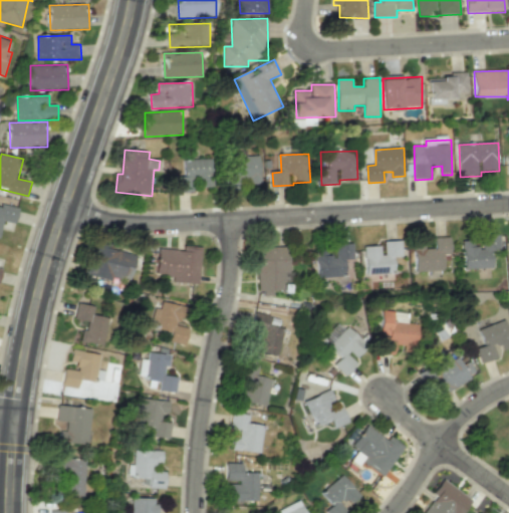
[(263,185),(261,156),(226,158),(227,180),(252,179),(252,185),(263,185)]
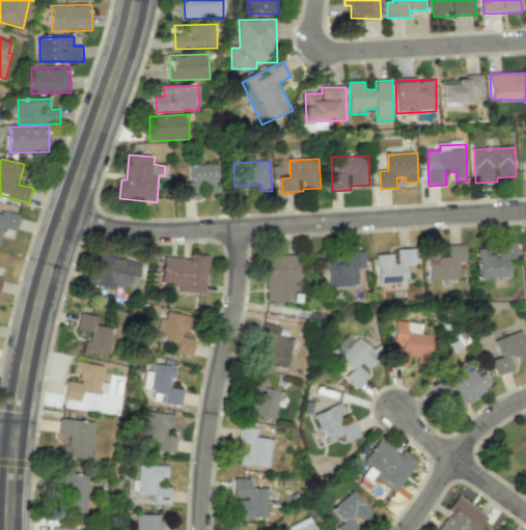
[(192,165),(192,183),(184,184),(184,197),(224,196),(223,164),(192,165)]
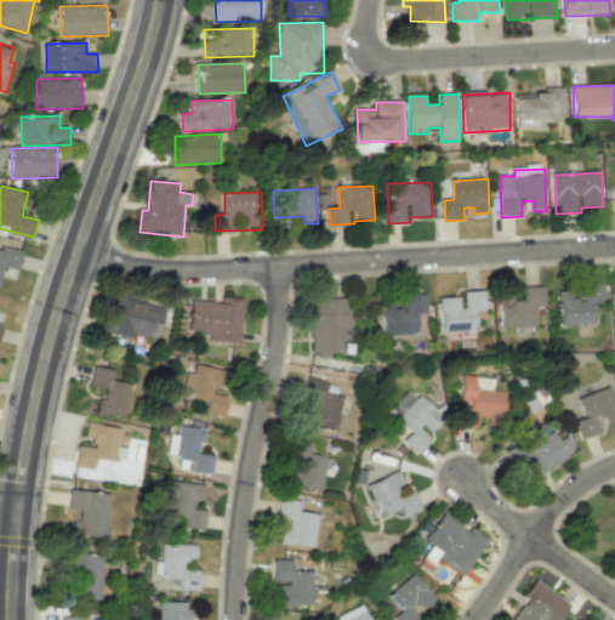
[(22,271),(26,251),(4,248),(3,251),(0,250),(0,288),(3,288),(7,268),(22,271)]
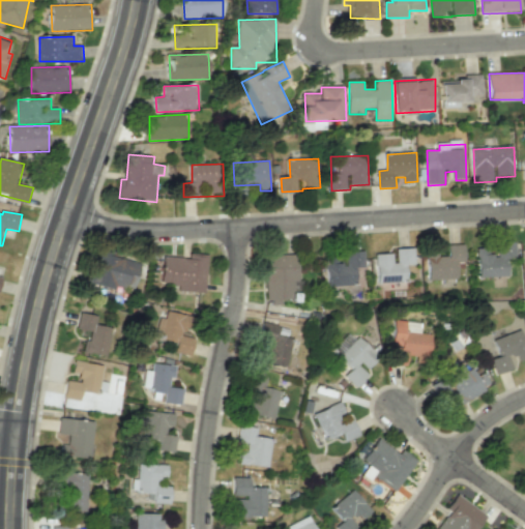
[(509,276),(508,259),(519,259),(518,242),(498,243),(498,250),(479,250),(480,277),(509,276)]
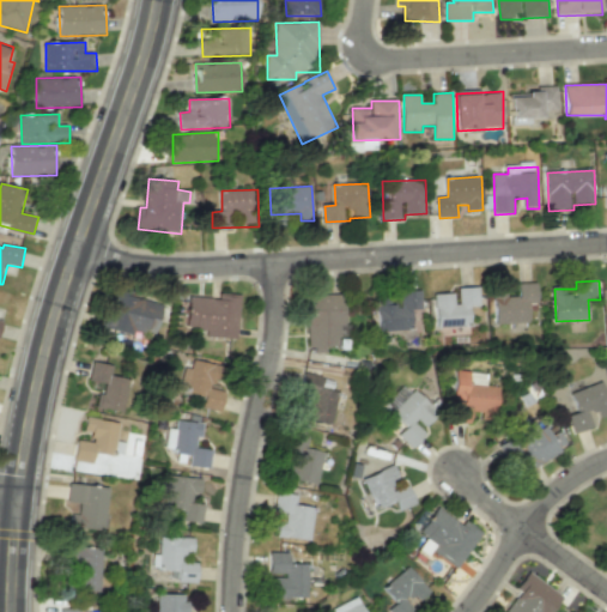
[(530,325),(530,304),(540,304),(540,283),(520,284),(520,297),(510,297),(510,291),(496,291),(497,325),(530,325)]
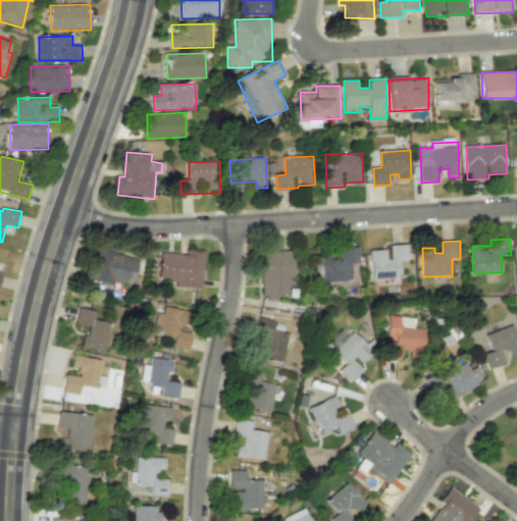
[(373,279),(403,278),(402,261),(411,261),(410,245),(391,246),(392,250),(372,251),(373,279)]
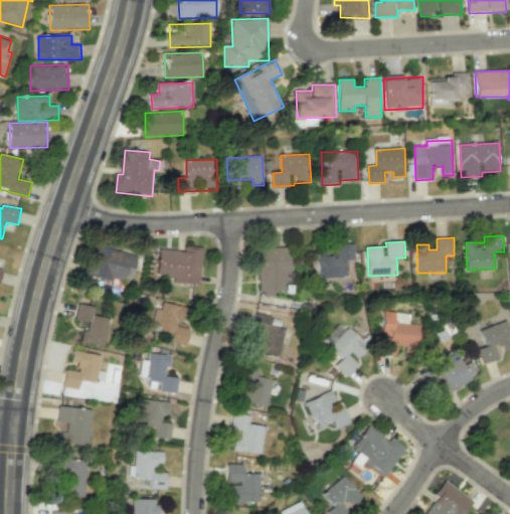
[(319,252),(320,279),(348,278),(348,261),(357,261),(356,244),(336,245),(336,252),(319,252)]
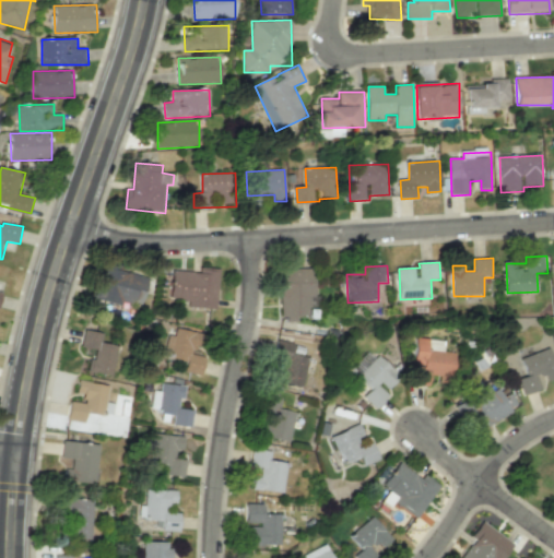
[(143,306),(151,279),(109,268),(99,301),(128,309),(130,303),(143,306)]
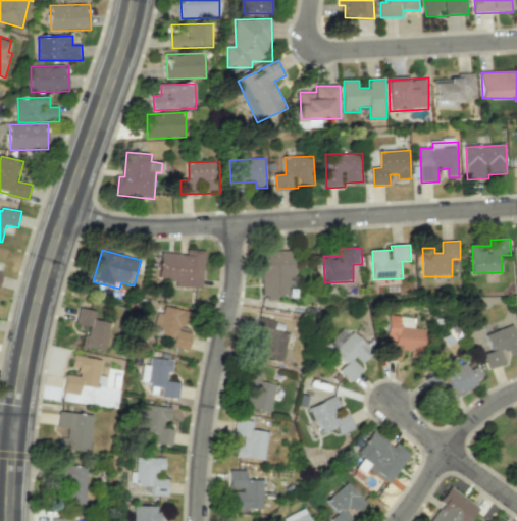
[(205,289),(207,252),(189,251),(189,254),(162,253),(160,279),(178,280),(178,288),(205,289)]
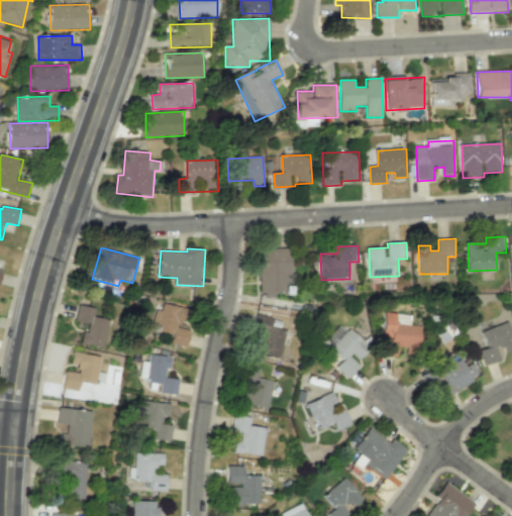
[(263,298),(278,298),(278,293),(288,293),(288,285),(294,285),(294,248),(263,249),(263,298)]
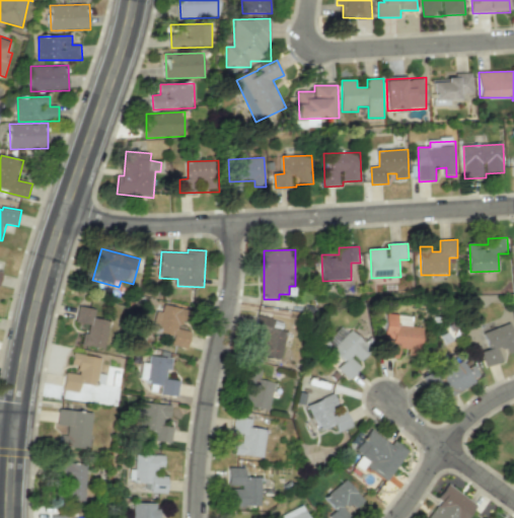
[(190,348),(193,331),(184,329),(188,309),(162,304),(155,341),(190,348)]
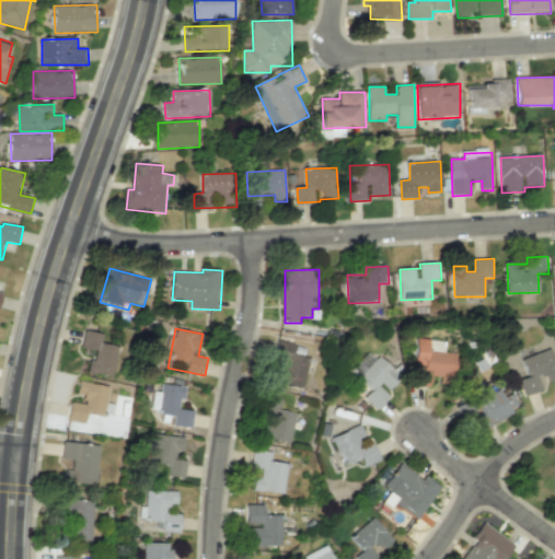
[(84,348),(96,351),(92,373),(115,377),(120,347),(104,344),(106,335),(88,330),(84,348)]
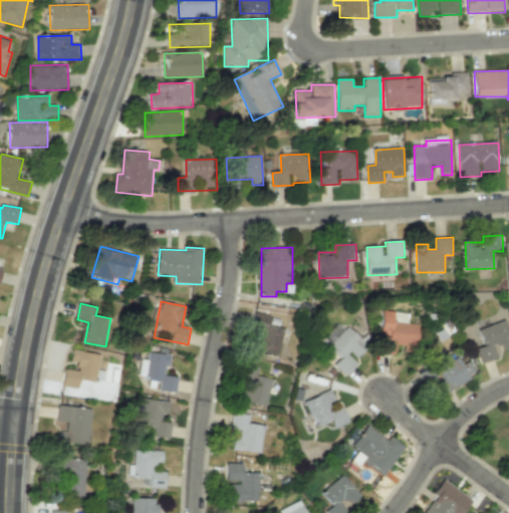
[(411,314),(384,311),(379,353),(397,355),(398,344),(408,346),(408,350),(418,351),(421,324),(410,323),(411,314)]
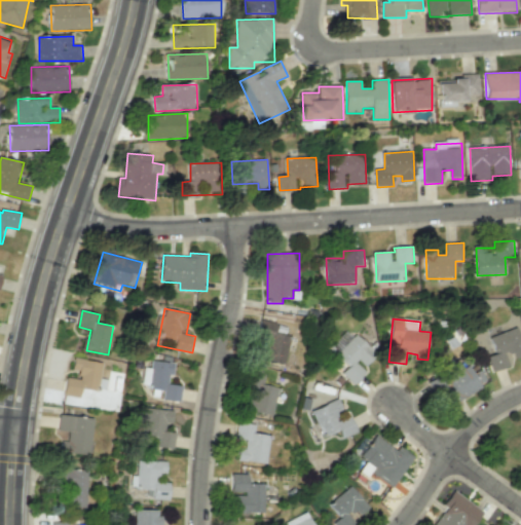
[(288,364),(293,337),(276,333),(280,324),(269,322),(261,359),(288,364)]
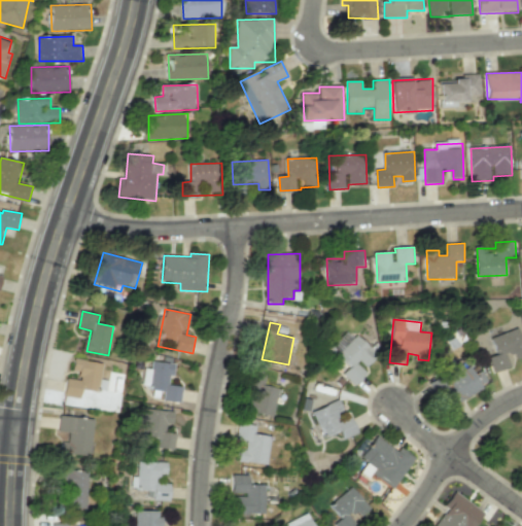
[(521,330),(520,327),(492,339),(498,355),(490,358),(495,374),(513,366),(509,355),(517,352),(519,359),(521,358),(521,330)]
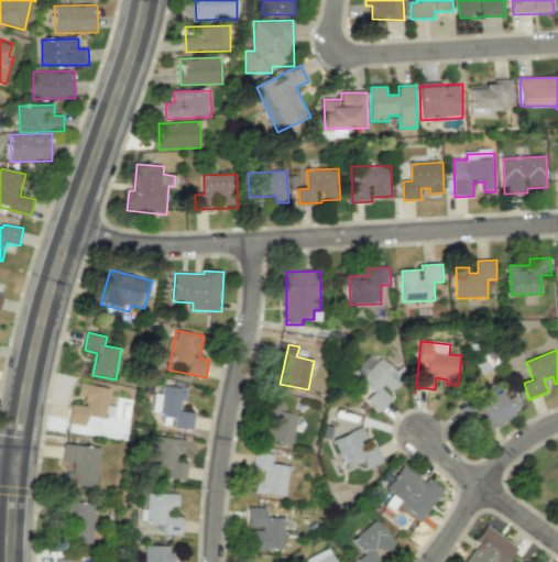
[(112,389),(81,383),(79,396),(88,398),(86,407),(74,405),(70,422),(88,427),(90,416),(116,420),(118,407),(109,406),(112,389)]
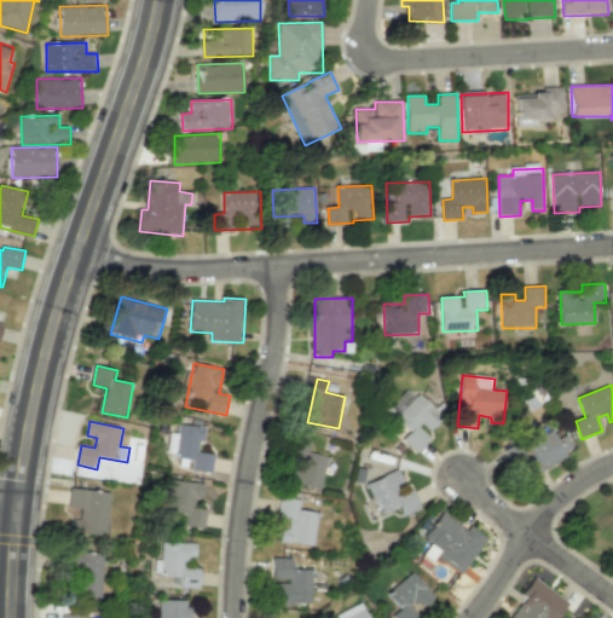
[(214,474),(217,455),(203,454),(207,428),(181,425),(180,434),(173,433),(169,456),(195,460),(194,471),(214,474)]
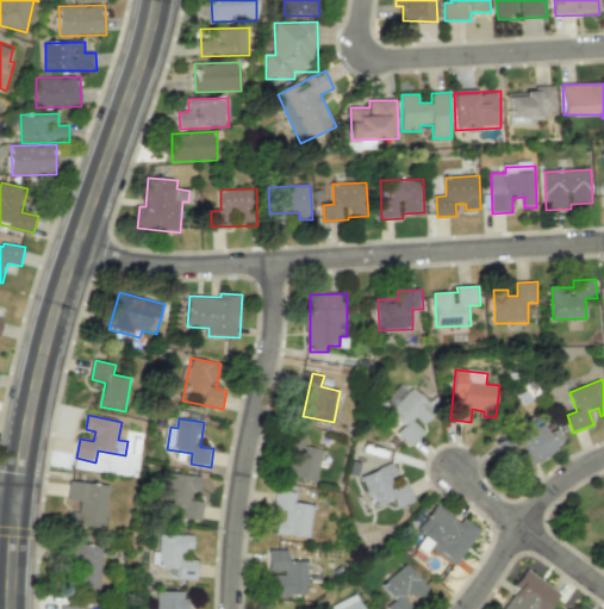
[(550,433),(547,424),(515,437),(527,466),(568,448),(560,429),(550,433)]
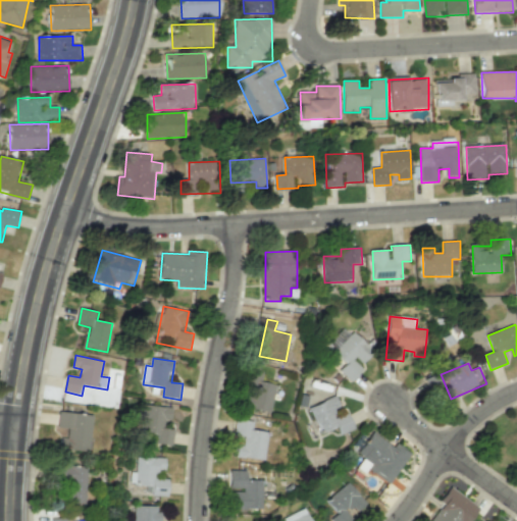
[(273,413),(278,385),(263,382),(265,373),(252,370),(244,407),(273,413)]
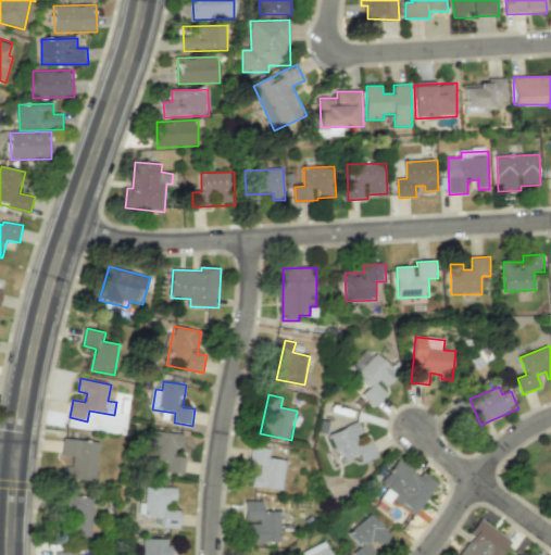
[(332,434),(343,462),(361,455),(364,465),(380,457),(374,441),(361,446),(357,438),(365,434),(360,423),(332,434)]
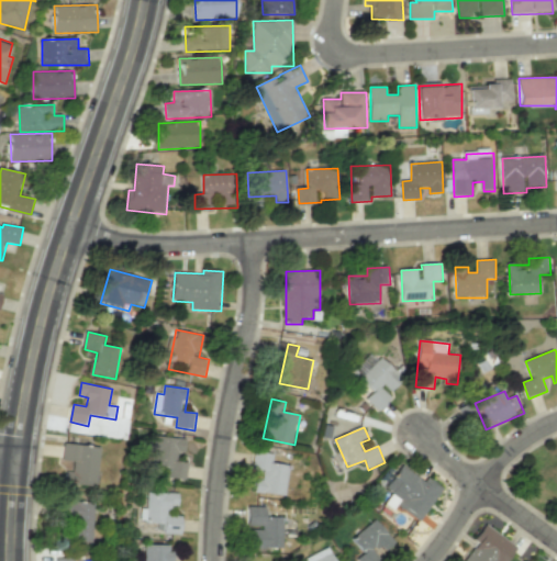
[(188,440),(154,436),(151,468),(169,471),(168,479),(188,481),(190,463),(178,461),(180,452),(187,452),(188,440)]
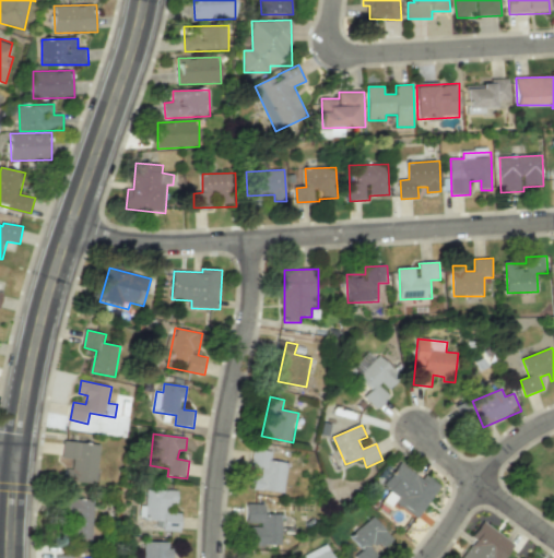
[(103,446),(66,441),(65,459),(71,460),(69,482),(98,485),(103,446)]
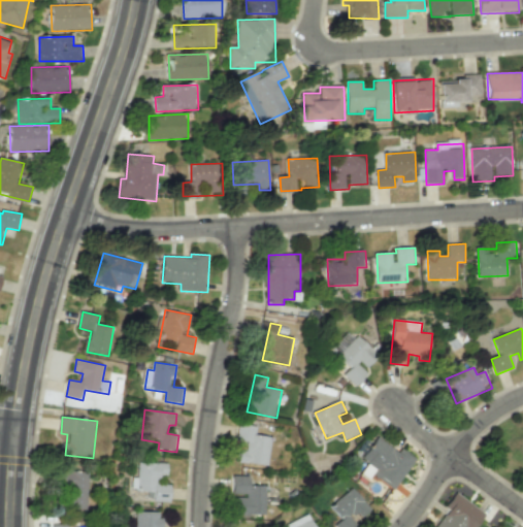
[(238,441),(249,442),(248,452),(241,451),(240,463),(269,466),(272,437),(257,436),(258,427),(239,425),(238,441)]
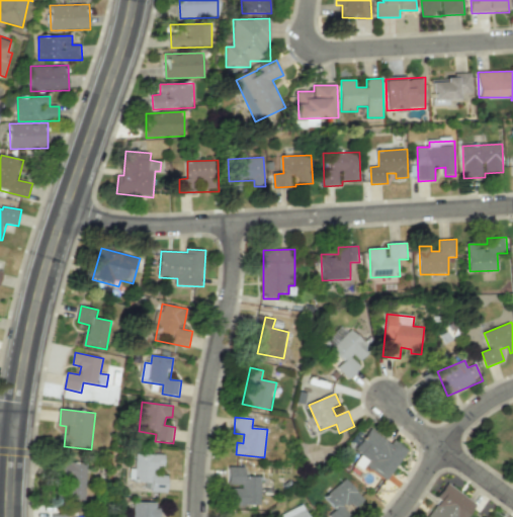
[(410,450),(395,440),(393,443),(371,429),(357,450),(363,454),(358,461),(389,482),(410,450)]
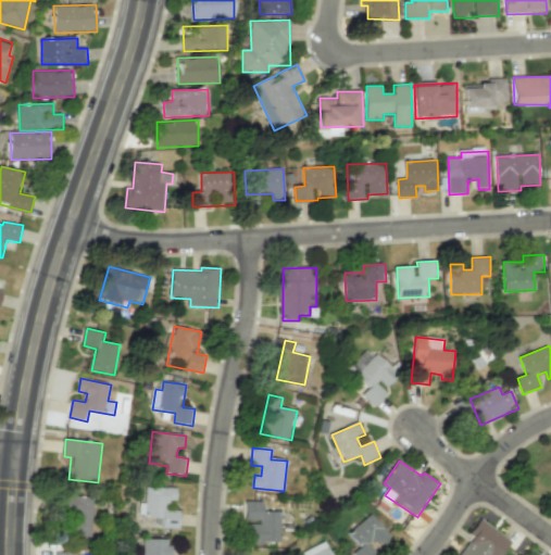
[(178,489),(147,488),(146,518),(157,519),(157,528),(180,528),(182,511),(171,511),(171,501),(178,501),(178,489)]
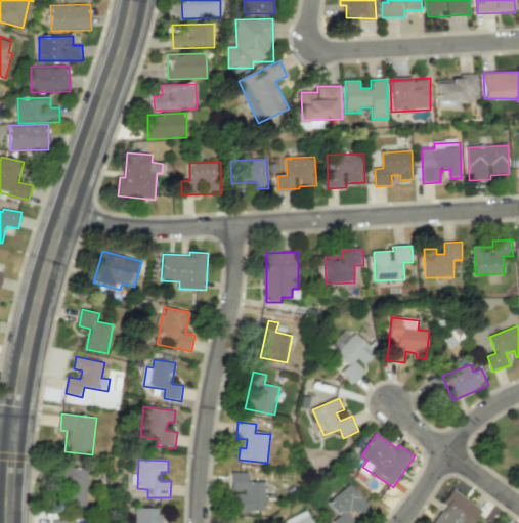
[(249,482),(250,473),(233,472),(232,491),(240,492),(239,511),(265,512),(266,483),(249,482)]
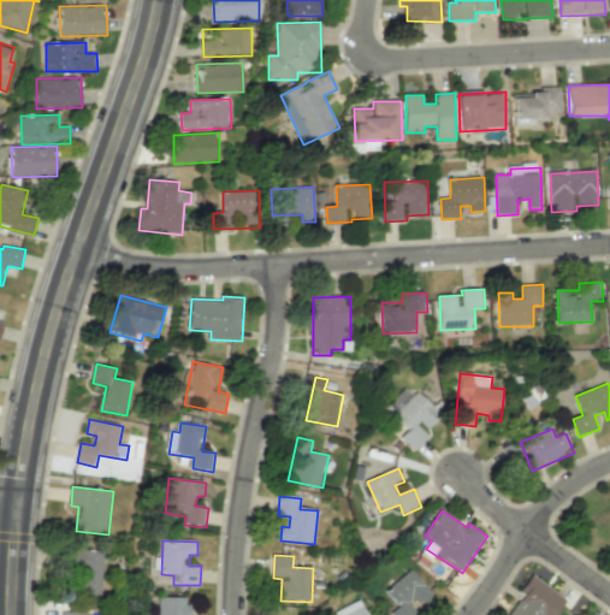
[(392,613),(394,614),(419,614),(416,610),(434,597),(414,569),(386,590),(400,608),(392,613)]
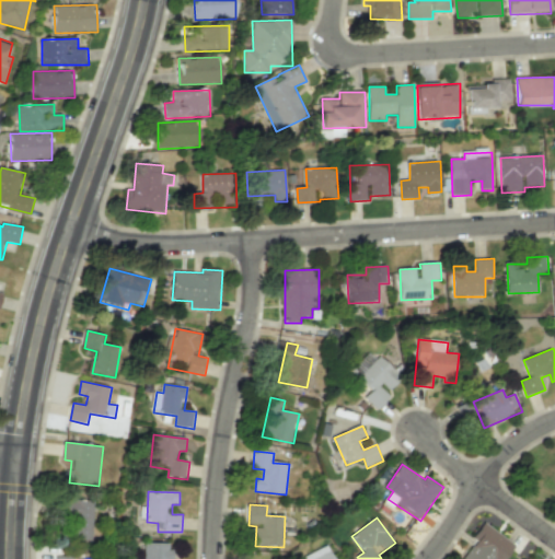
[(505,558),(516,544),(485,523),(475,538),(478,540),(465,558),(505,558)]
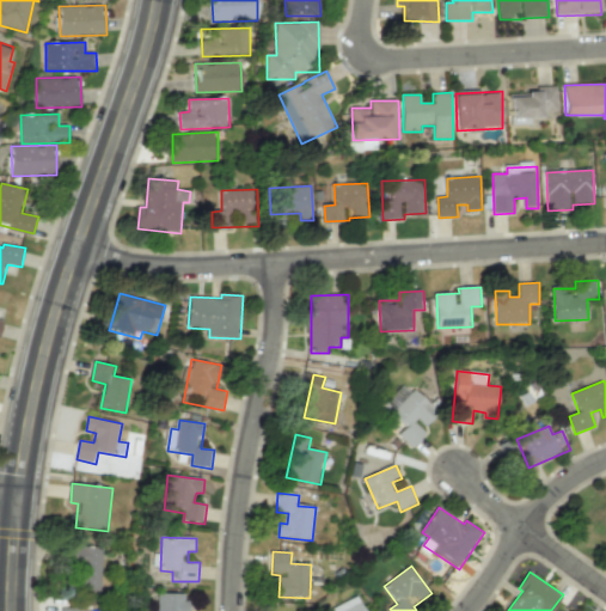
[(188,610),(188,594),(159,593),(158,610),(188,610)]
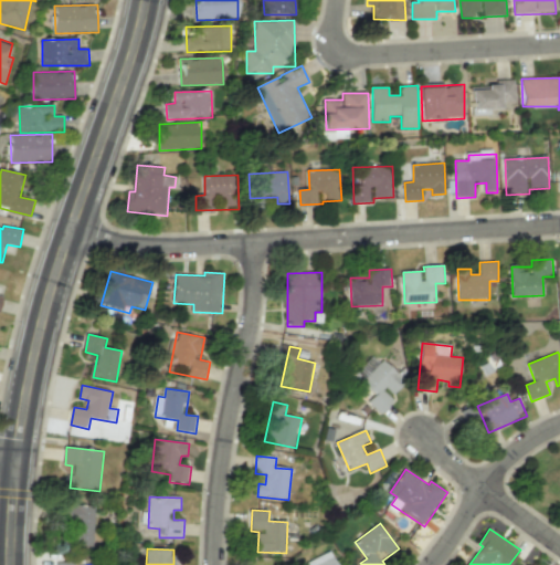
[(339,564),(333,552),(307,564),(339,564)]
